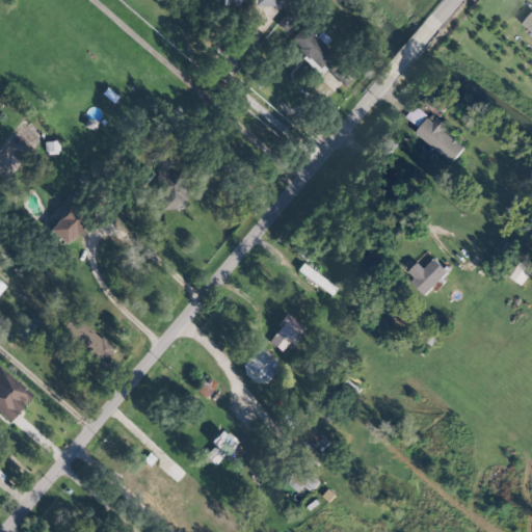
[(531,32),(531,10),(522,23),(531,32)]
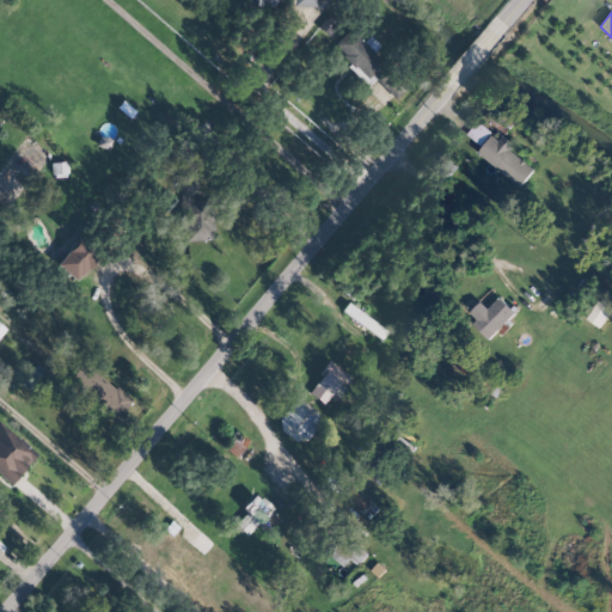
[(379,46),(369,35),(361,42),(350,30),(331,47),(366,84),(385,65),(373,51),(379,46)]
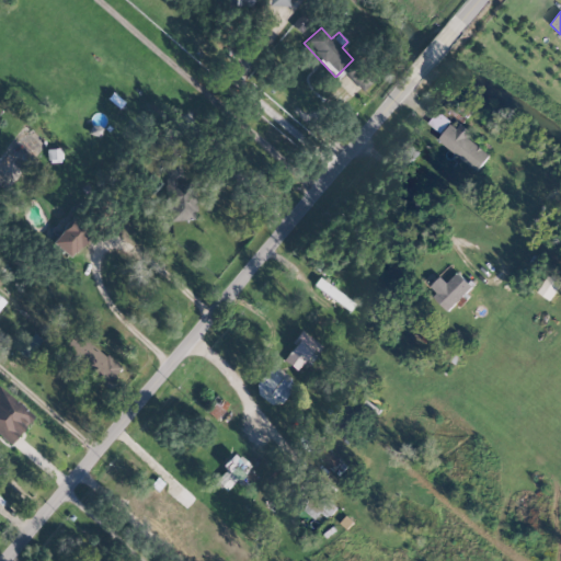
[(428,123),(441,133),(450,121),(438,111),(428,123)]
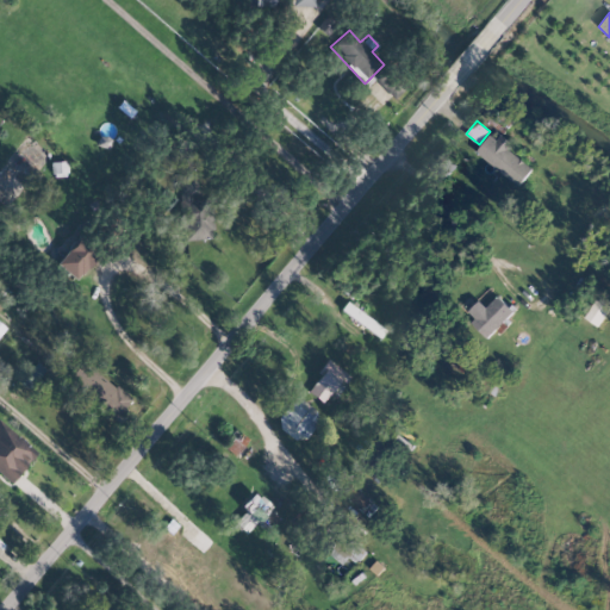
[(493,131),(477,151),(518,186),(533,169),(509,149),(511,145),(493,131)]
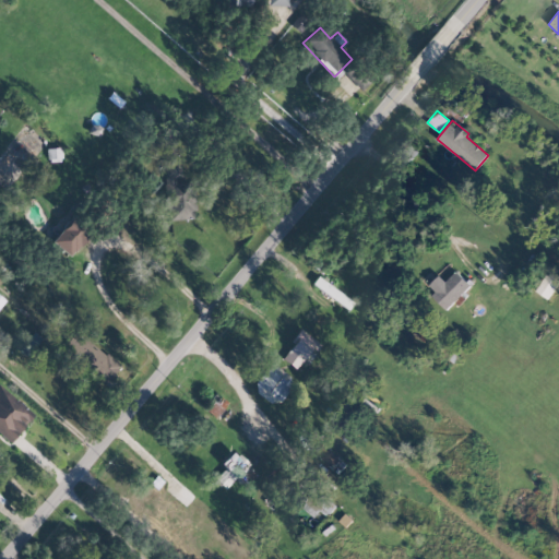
[(167,219),(194,219),(194,180),(179,180),(180,159),(164,159),(163,207),(167,207),(167,219)]
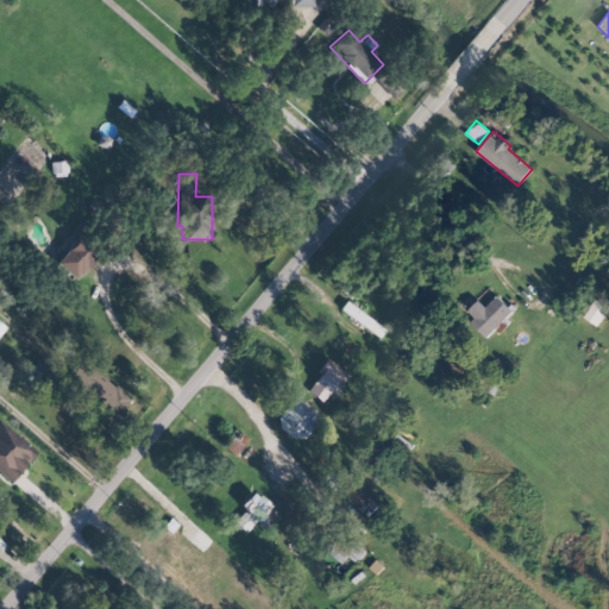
[(74,280),(98,255),(77,236),(54,262),(74,280)]
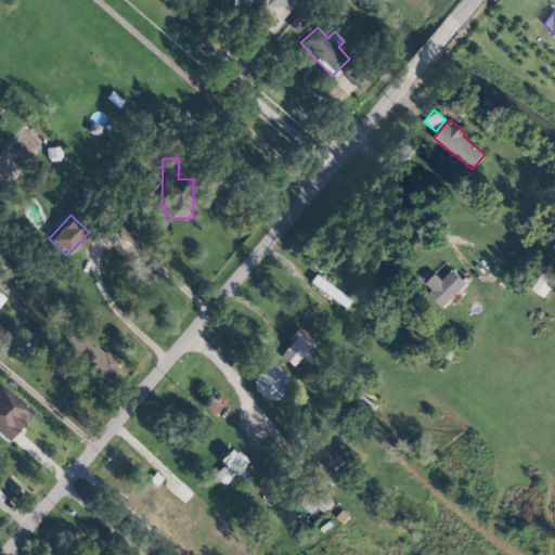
[(442,280),(436,273),(423,285),(443,307),(468,284),(453,269),(442,280)]
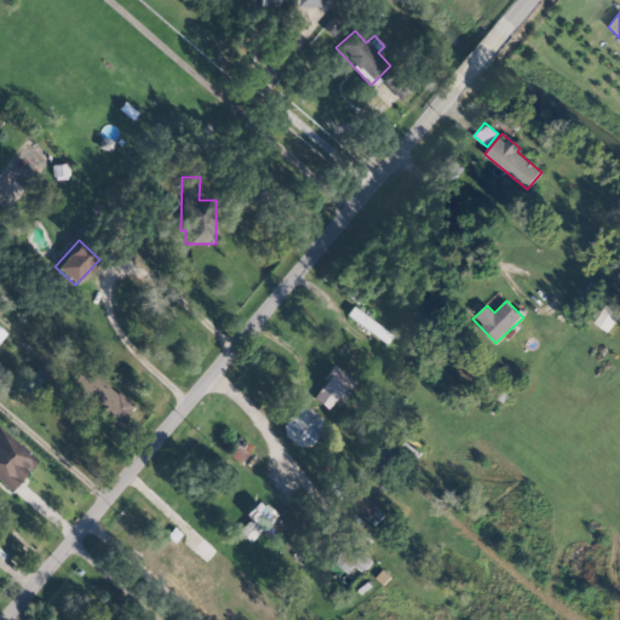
[(619,313),(607,304),(593,322),(608,332),(619,313)]
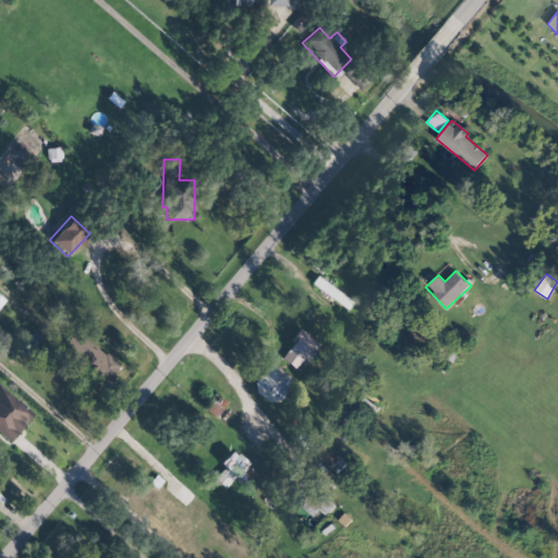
[(311,283),(346,308),(351,302),(316,276),(311,283)]
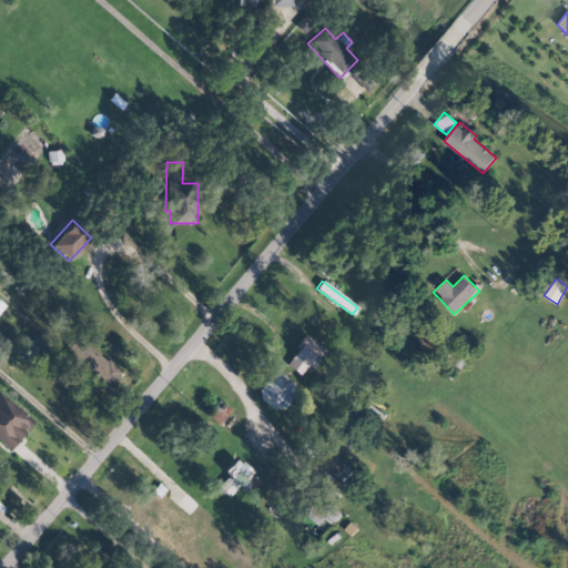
[(285,365),(304,376),(323,347),(304,335),(285,365)]
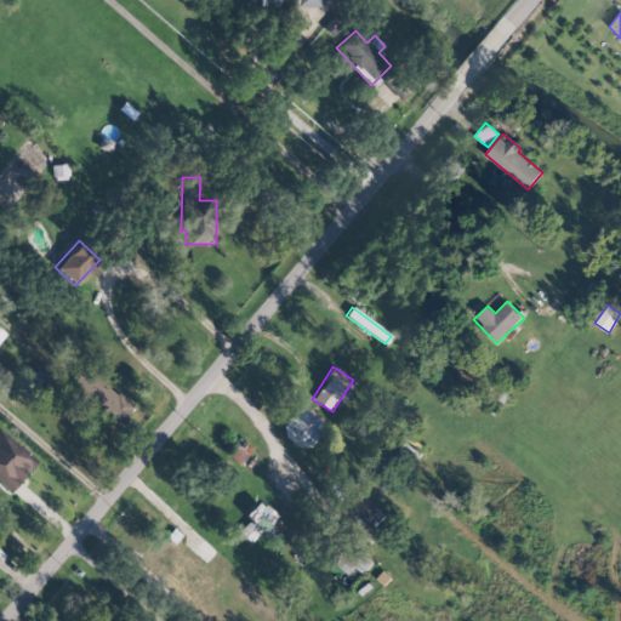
[(132,404),(85,369),(68,391),(117,427),(132,404)]
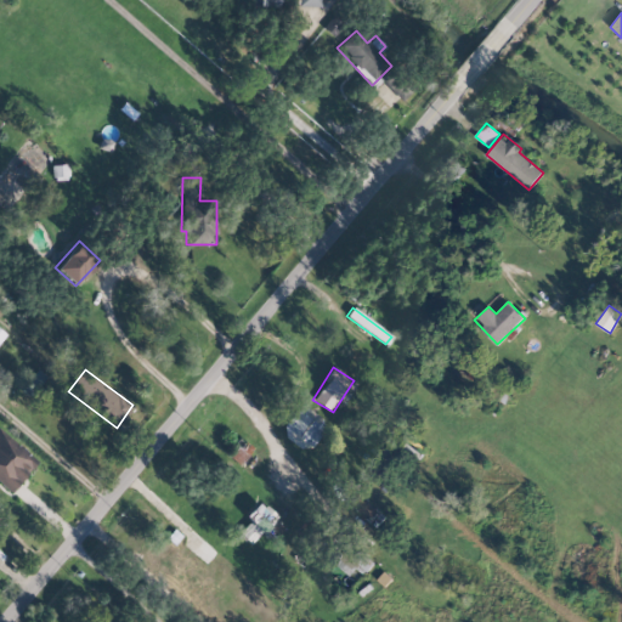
[(283,429),(314,445),(326,419),(297,405),(283,429)]
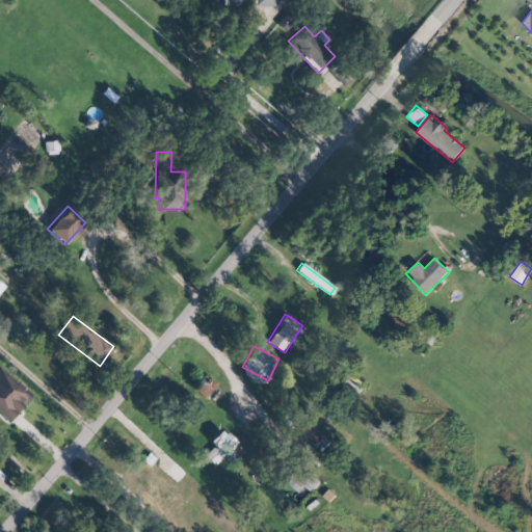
[(0,414),(7,421),(31,395),(0,366),(0,414)]
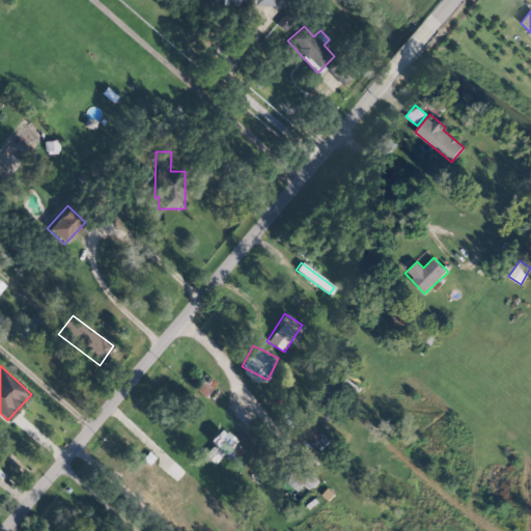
[(203,397),(216,383),(204,373),(192,387),(203,397)]
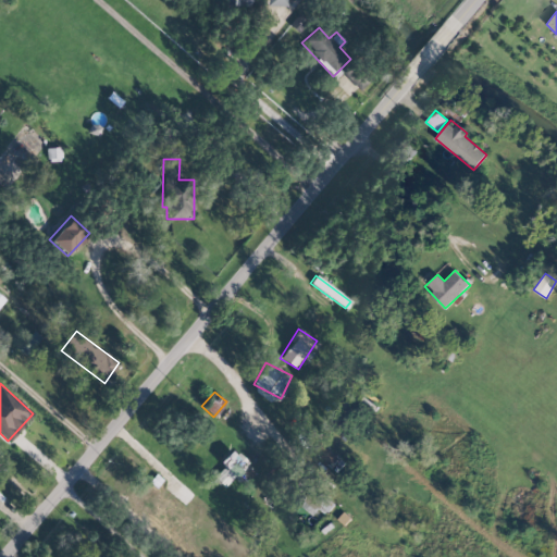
[(335,463),(334,462),(338,456),(321,444),(314,454),(333,467),(335,463)]
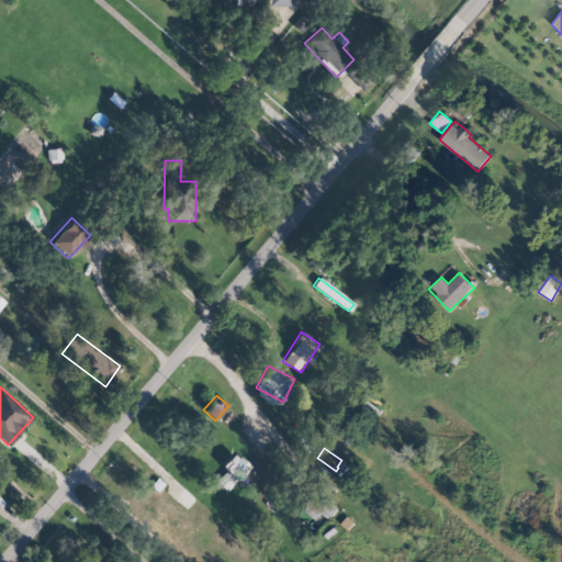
[(221,467),(225,470),(215,481),(226,492),(236,481),(243,487),(255,474),(233,453),(221,467)]
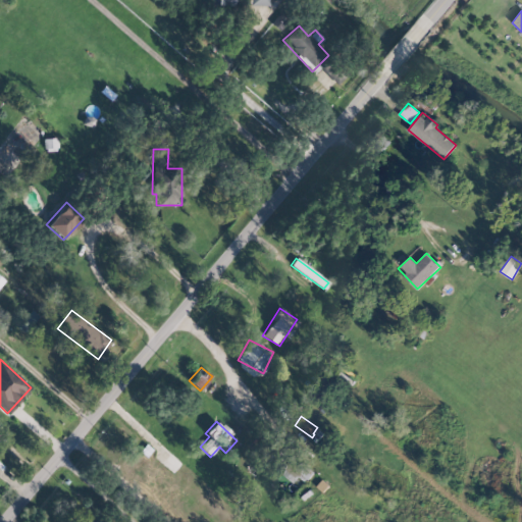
[(299,476),(306,482),(315,472),(283,445),(275,454),(289,466),(281,473),(293,483),(299,476)]
